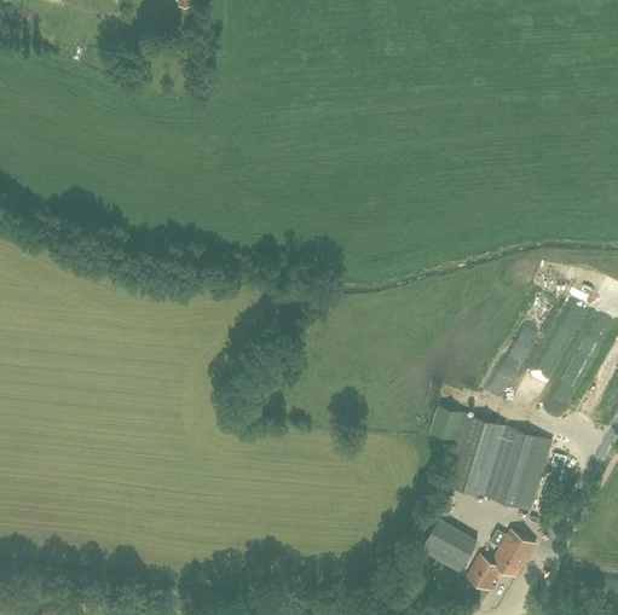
[(175,0),(177,10),(190,10),(190,0),(175,0)]
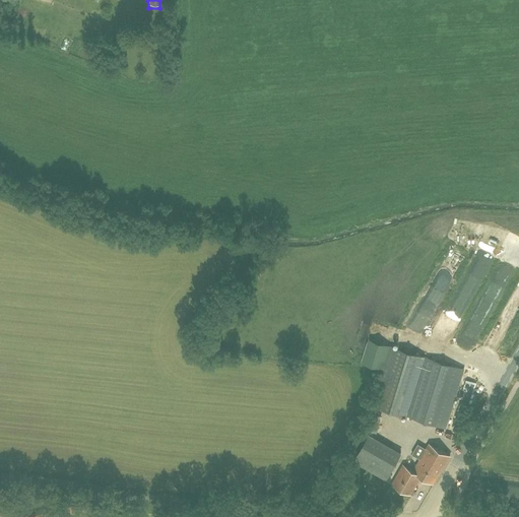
[(373,408),(444,431),(462,372),(391,349),(373,408)]
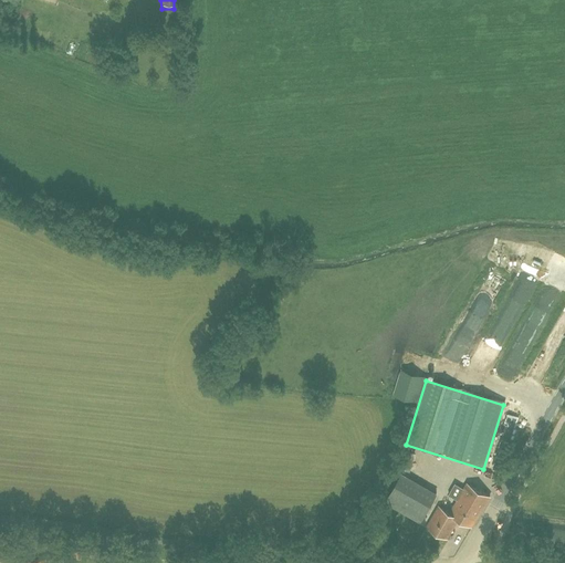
[(386,504),(418,522),(430,501),(412,491),(416,483),(401,476),(386,504)]
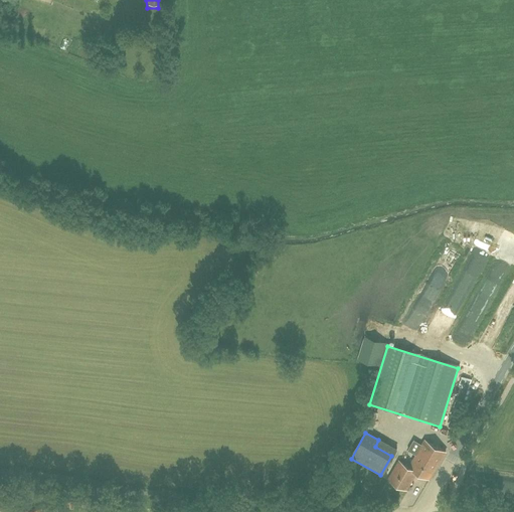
[(408,470),(414,474),(429,482),(445,455),(424,443),(408,470)]
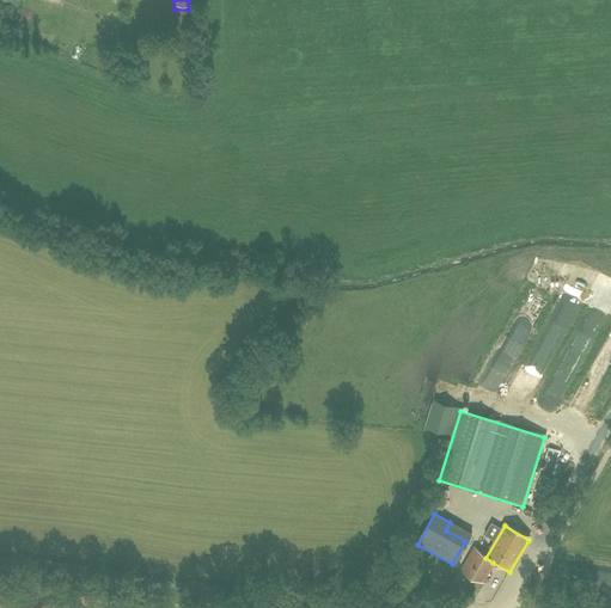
[(493,563),(486,558),(475,551),(462,573),(482,584),(493,563)]
